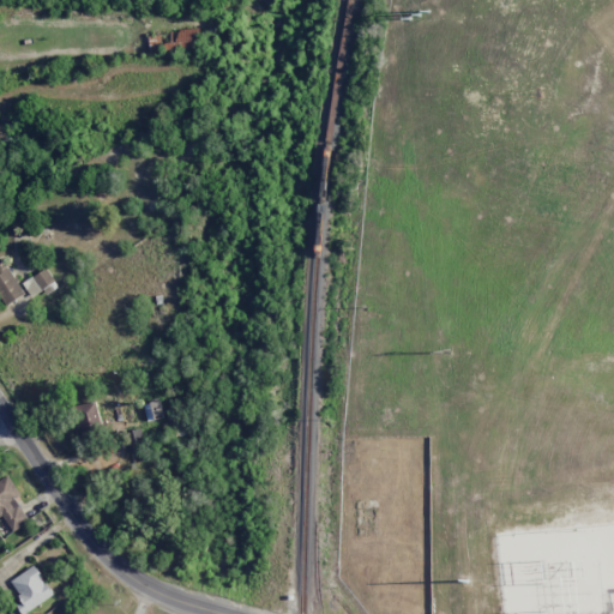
[(0,295),(6,306),(26,294),(4,257),(0,259),(0,295)]
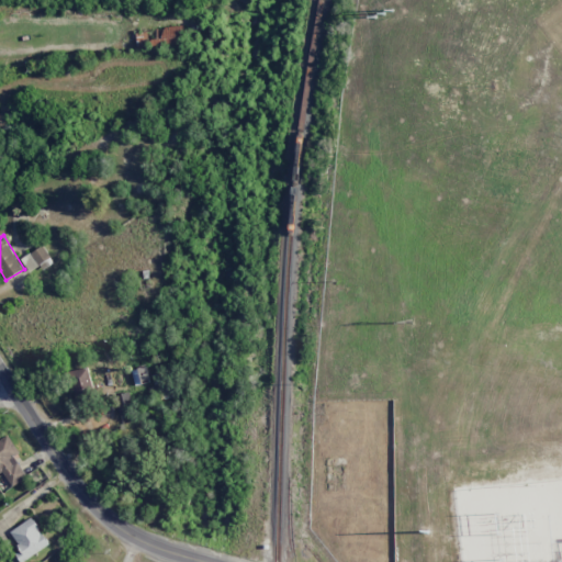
[(21,259),(29,272),(40,266),(42,269),(54,262),(43,245),(21,259)]
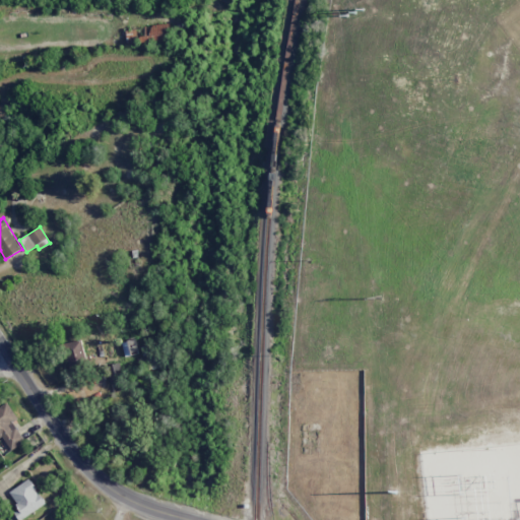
[(63,344),(70,368),(87,363),(80,339),(63,344)]
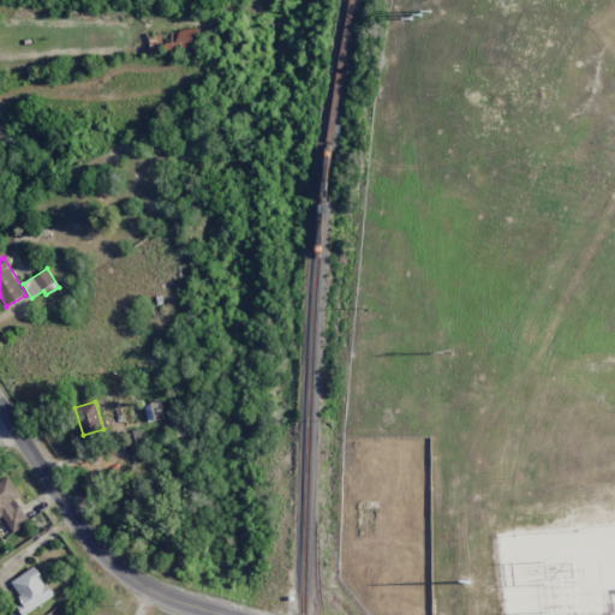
[(16,499),(21,496),(10,476),(0,479),(0,517),(4,515),(12,532),(29,523),(16,499)]
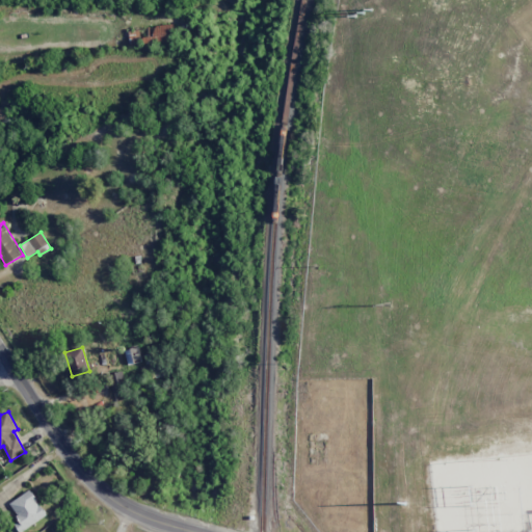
[(9,503),(19,519),(12,523),(19,531),(20,531),(47,514),(30,489),(9,503)]
